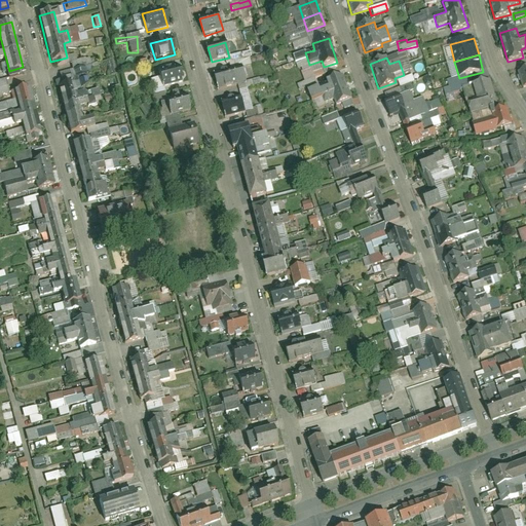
[(183,82),(178,67),(159,72),(163,87),(183,82)]
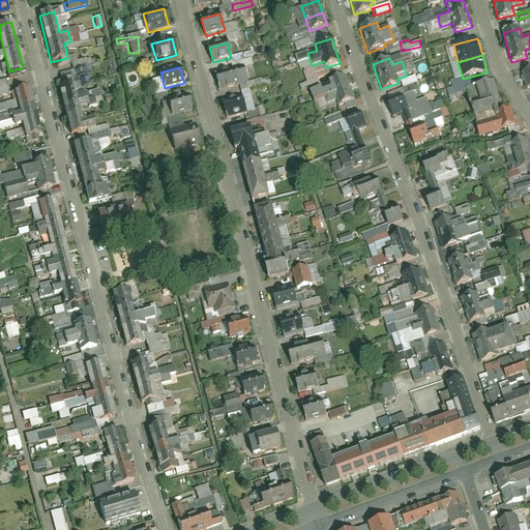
[(245,67),(216,75),(219,90),(249,83),(245,67)]
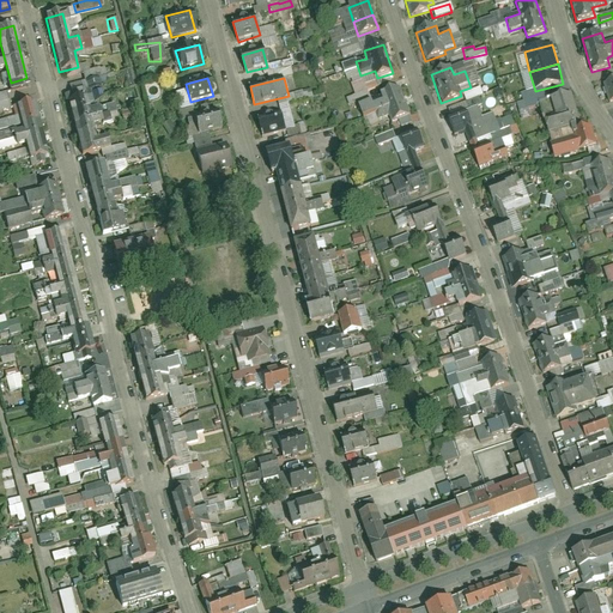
[(411,115),(400,87),(360,103),(368,121),(387,113),(392,123),(411,115)]
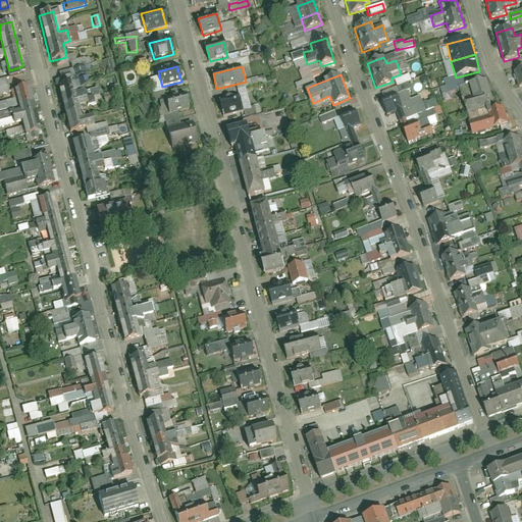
[(496,111),(486,81),(470,86),(475,104),(466,107),(471,121),(468,122),(472,136),(508,125),(504,109),(496,111)]
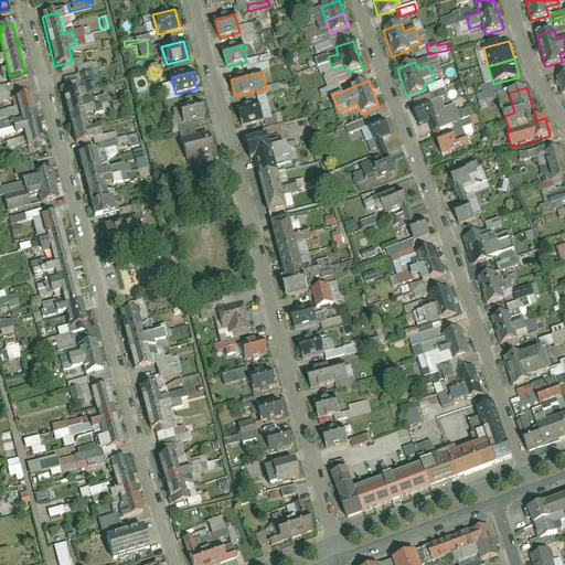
[(77,89),(61,93),(73,144),(100,137),(98,126),(88,128),(86,117),(93,115),(89,102),(81,104),(77,89)]
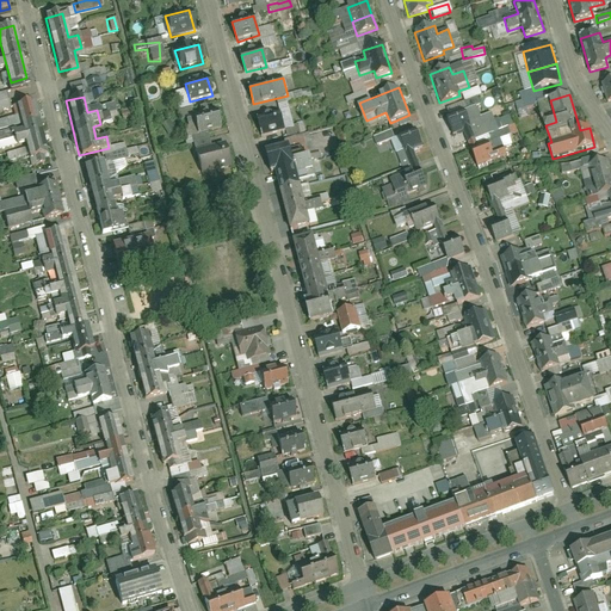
[(48,154),(34,102),(16,107),(22,130),(13,133),(17,147),(25,144),(30,159),(48,154)]
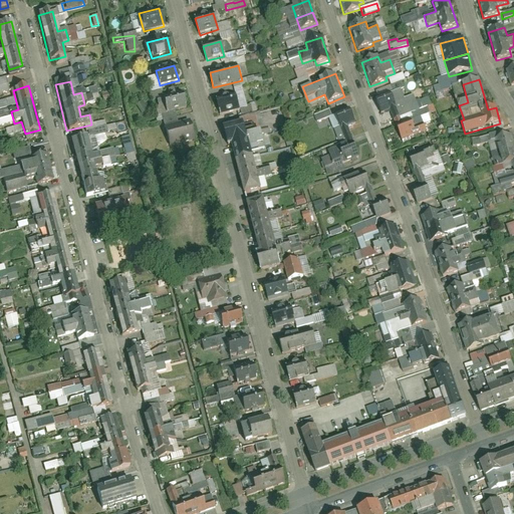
[(184,107),(180,93),(162,98),(167,113),(184,107)]
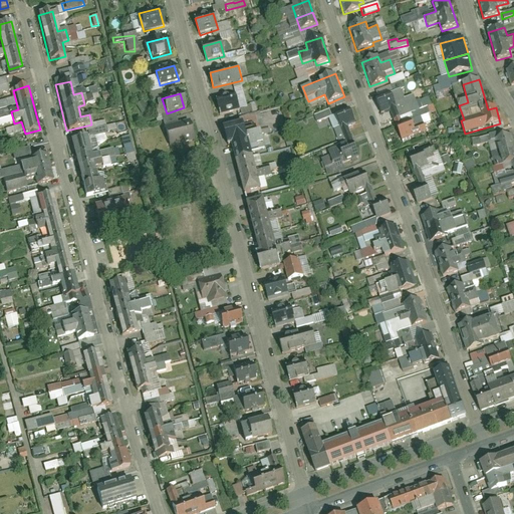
[(391,94),(376,99),(380,112),(390,109),(401,143),(428,134),(425,125),(414,130),(411,120),(401,123),(391,94)]
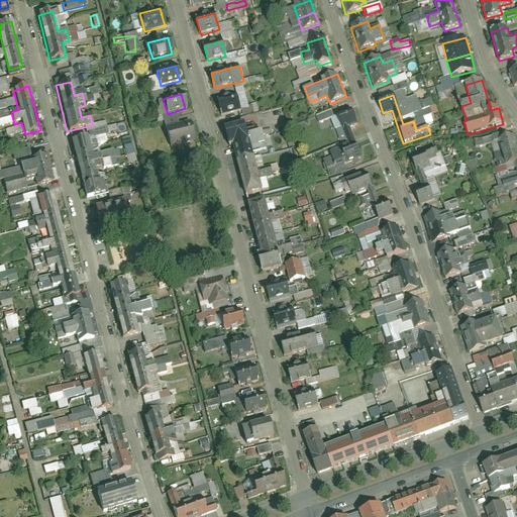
[(236,96),(217,100),(221,115),(240,110),(236,96)]
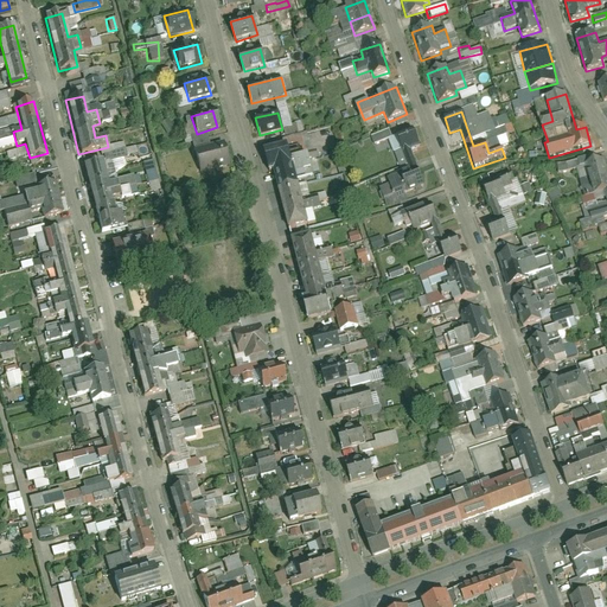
[(505,116),(490,121),(492,129),(508,125),(505,116)]
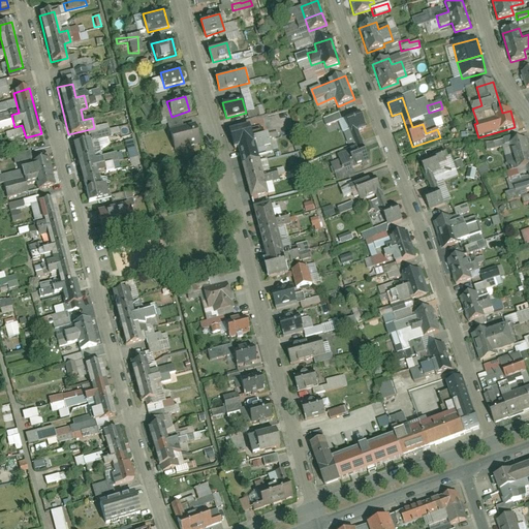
[(355,148),(336,155),(344,174),(370,163),(358,131),(366,127),(360,113),(344,119),(355,148)]
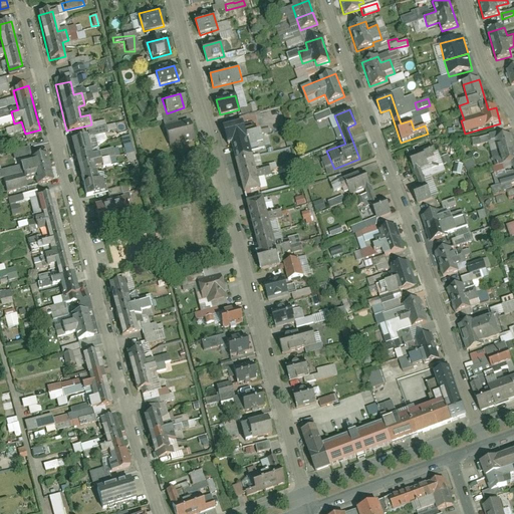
[(314,122),(326,117),(324,111),(312,116),(314,122)]
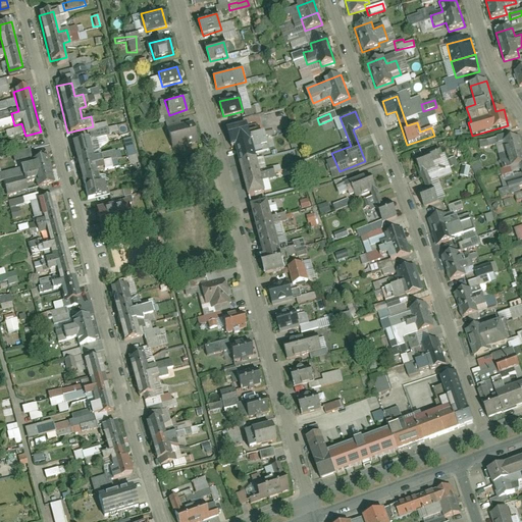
[(197,142),(192,122),(167,128),(172,148),(197,142)]
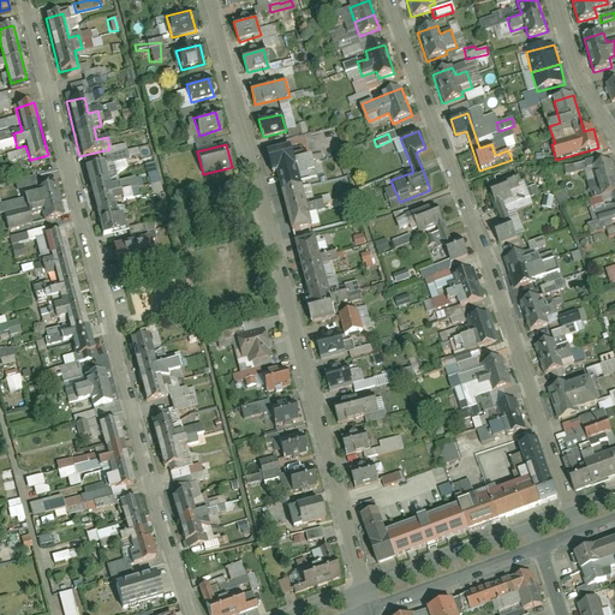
[(292,147),(266,153),(272,178),(278,175),(292,234),(312,230),(292,147)]
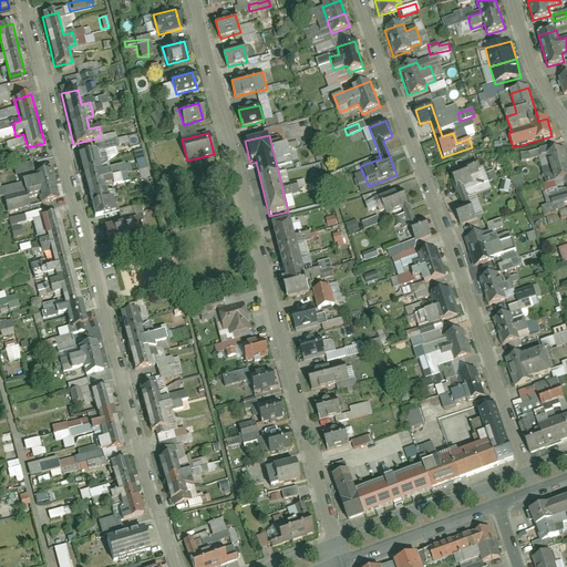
[(143,150),(133,152),(137,178),(147,177),(143,150)]
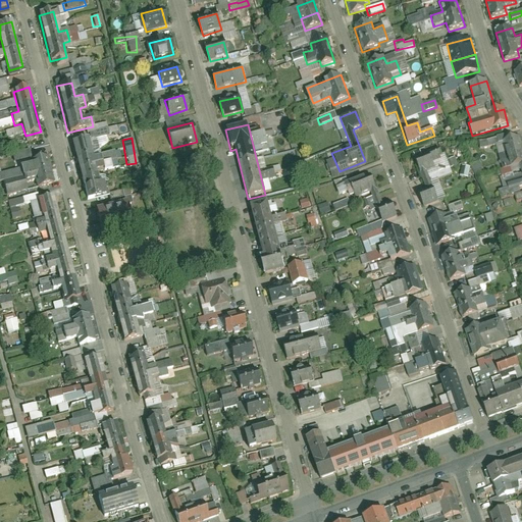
[(88,140),(72,144),(86,200),(107,196),(103,181),(99,183),(96,171),(102,170),(99,158),(93,160),(88,140)]
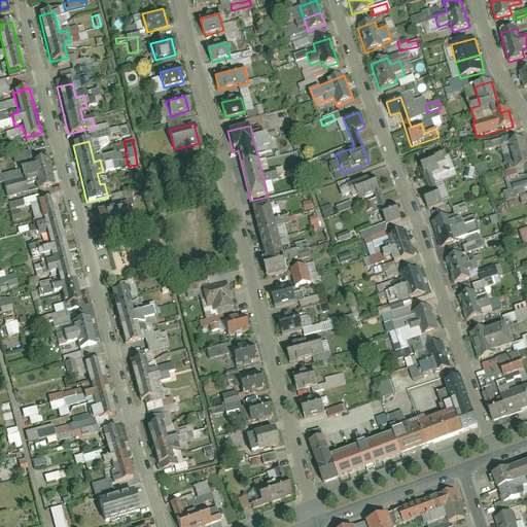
[(526,154),(523,142),(515,144),(524,172),(510,176),(514,192),(526,187),(526,154)]
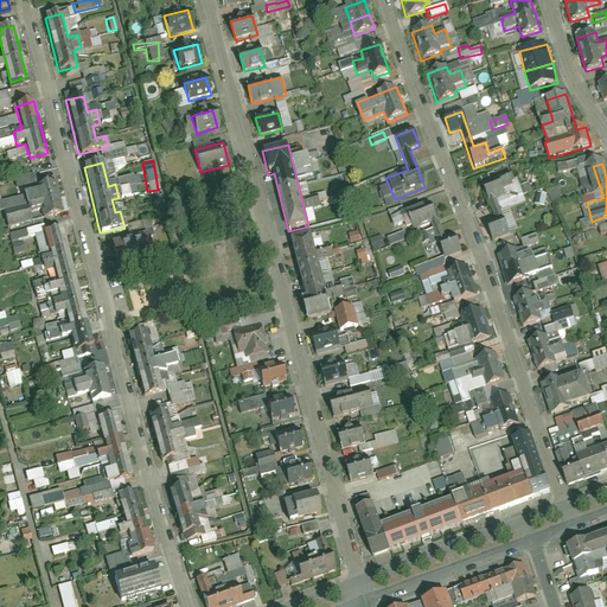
[(11,179),(16,195),(34,189),(30,173),(11,179)]
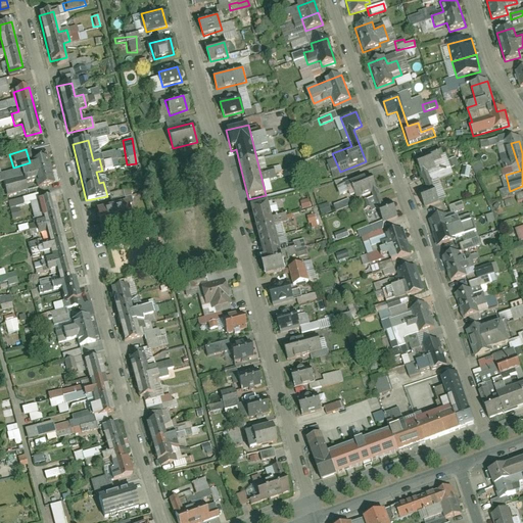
[(425,190),(417,193),(424,210),(440,203),(429,173),(436,170),(434,164),(442,161),(437,150),(413,159),(425,190)]
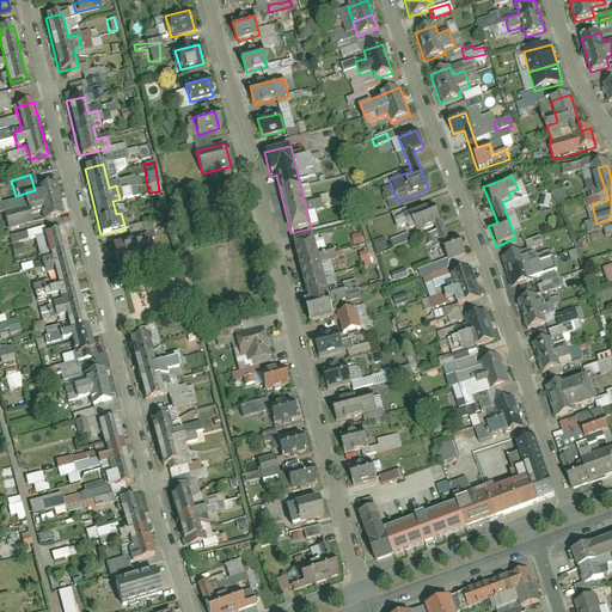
[(60,199),(55,183),(36,188),(40,203),(60,199)]
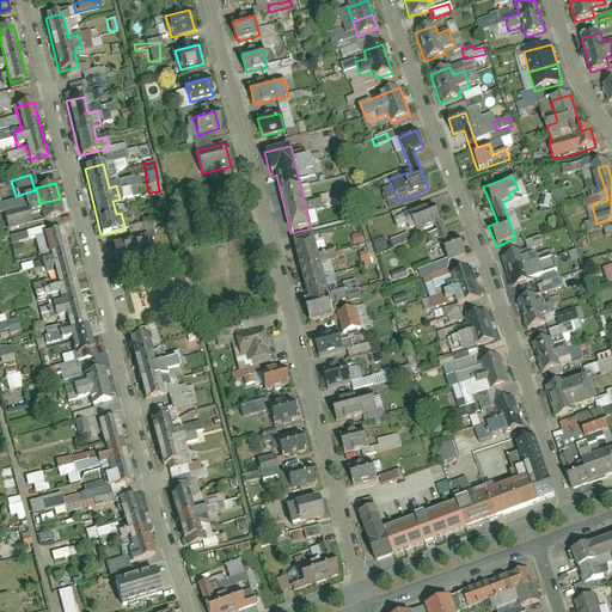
[(526,197),(534,194),(532,185),(522,188),(526,197)]
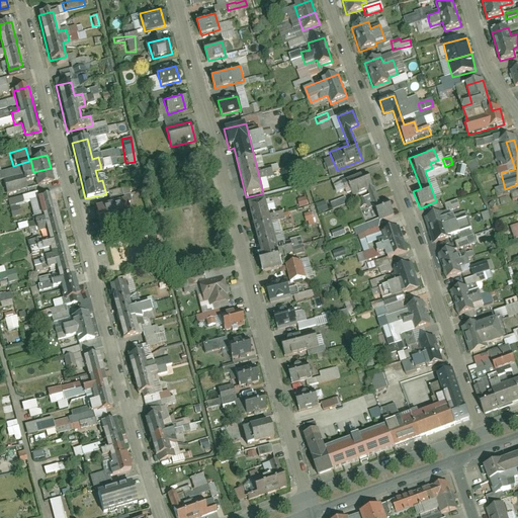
[(476,162),(467,163),(468,174),(477,173),(476,162)]
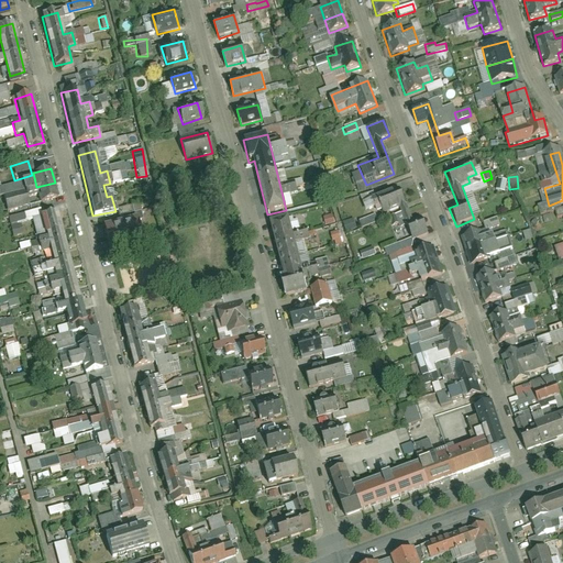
[(496,190),(504,191),(505,180),(496,179),(496,190)]
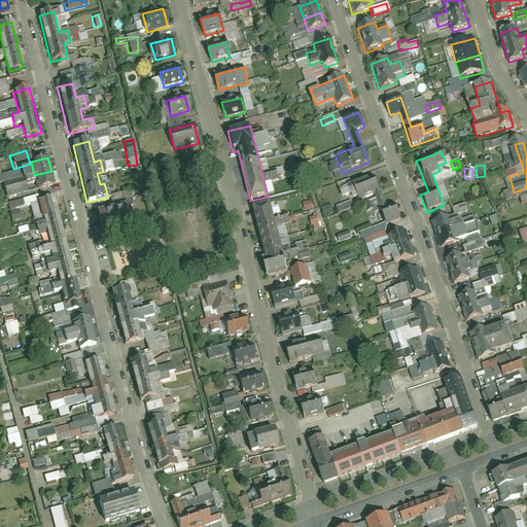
[(55,184),(51,171),(34,175),(38,188),(55,184)]
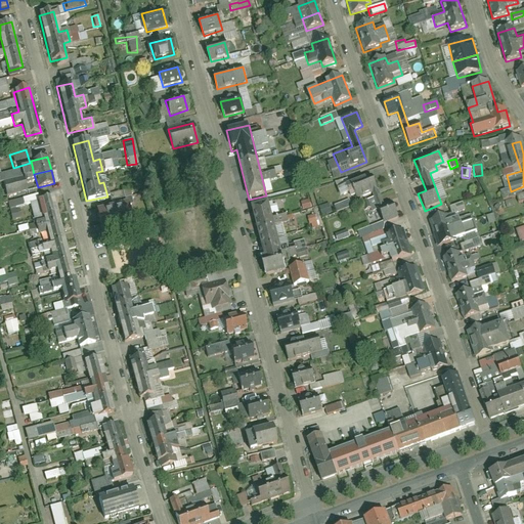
[(398,218),(393,204),(385,207),(374,176),(349,184),(355,201),(374,194),(384,223),(398,218)]
